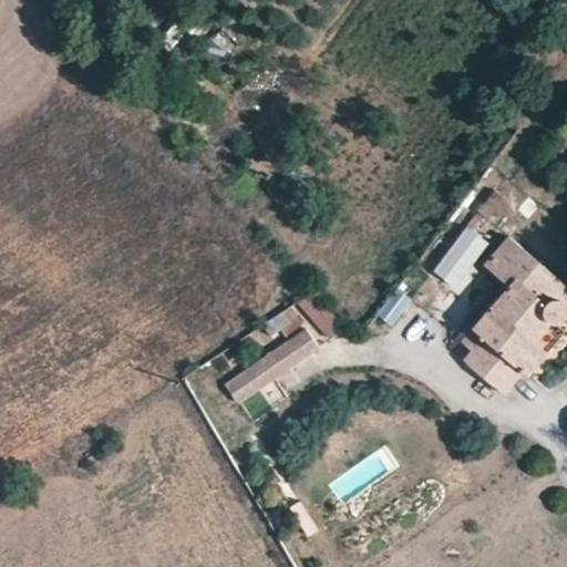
[(206,49),(222,59),(233,41),(217,31),(206,49)]
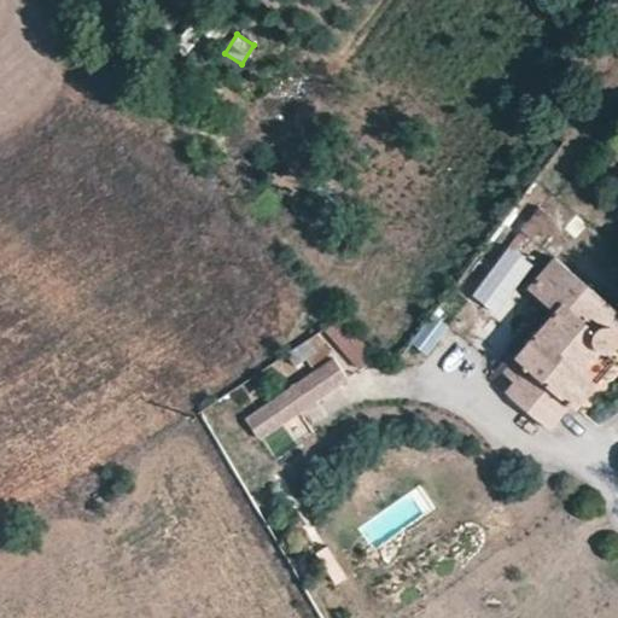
[(535,244),(557,215),(542,203),(520,232),(535,244)]
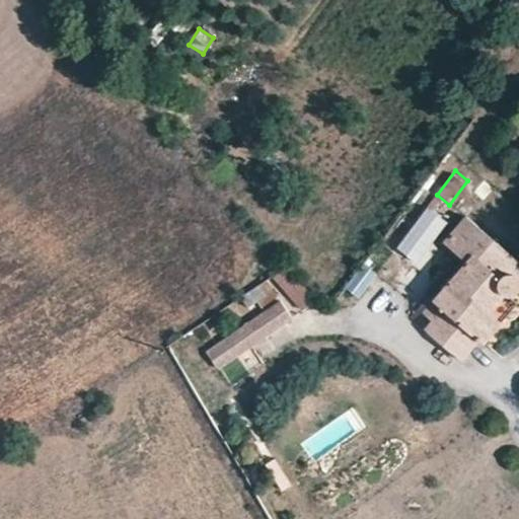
[(476,255),(484,232),(467,219),(444,243),(463,265),(431,298),(435,302),(425,316),(432,324),(428,331),(463,363),(480,344),(485,346),(506,321),(504,320),(518,303),(518,302),(516,299),(518,297),(518,274),(515,272),(506,275),(500,283),(497,292),(486,283),(493,274),(490,268),(476,255)]
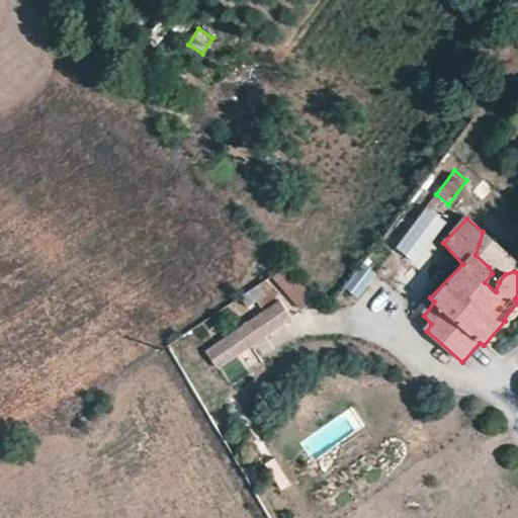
[(278,297),(267,278),(243,293),(255,312),(278,297)]
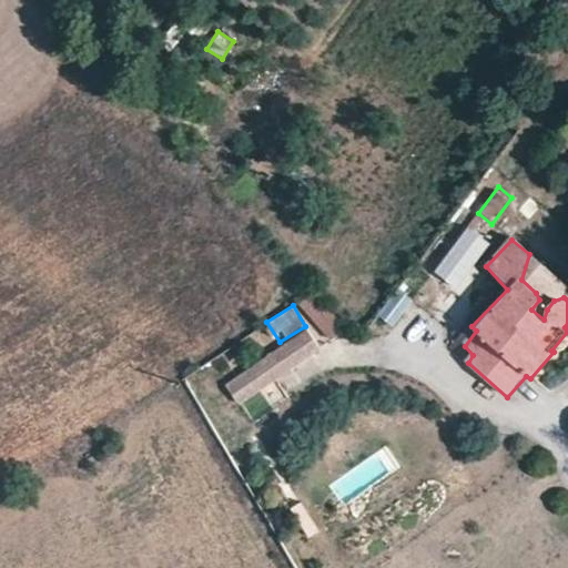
[(321,353),(307,333),(222,387),(235,407),(321,353)]
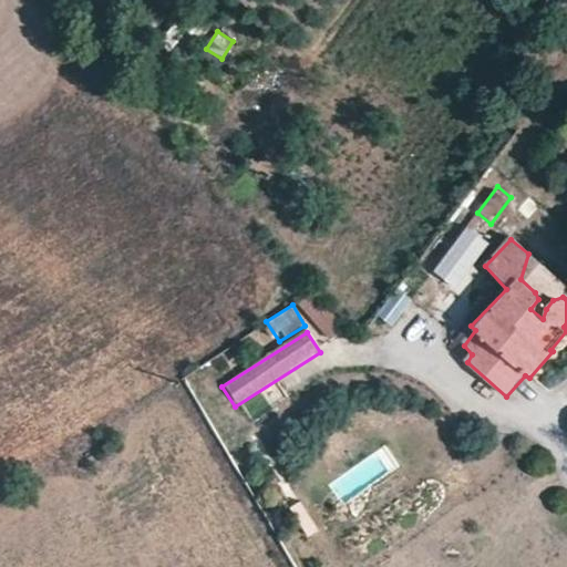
[(301,503),(289,509),(307,538),(319,531),(301,503)]
